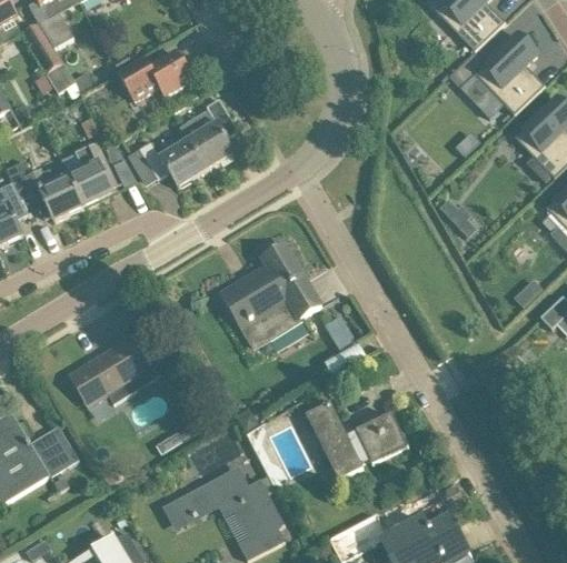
[(0,27),(17,18),(7,0),(0,0),(0,46),(5,43),(0,36),(0,27)]
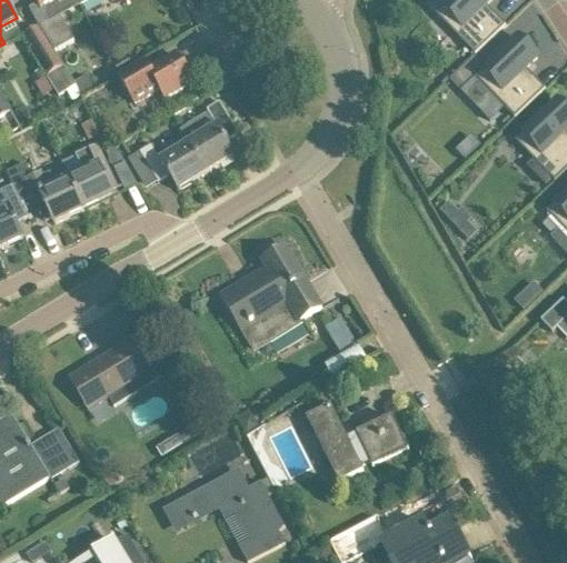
[(36,0),(37,1),(28,7),(38,23),(53,48),(72,37),(58,13),(51,0),(36,0)]
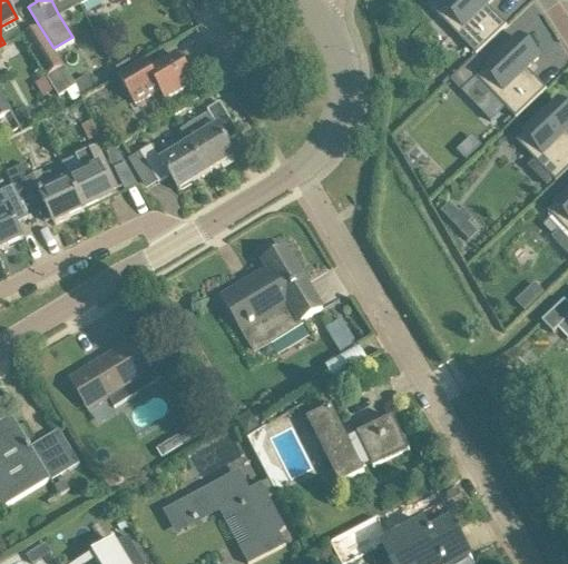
[(428,0),(426,2),(433,10),(434,9),(443,1),(442,0),(428,0)]
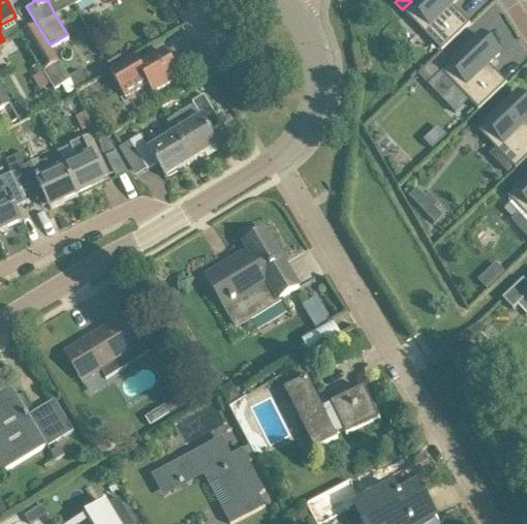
[(412,0),(411,1),(403,8),(422,28),(429,21),(446,40),(440,47),(437,43),(437,44),(440,49),(468,21),(450,1),(451,0),(412,0)]
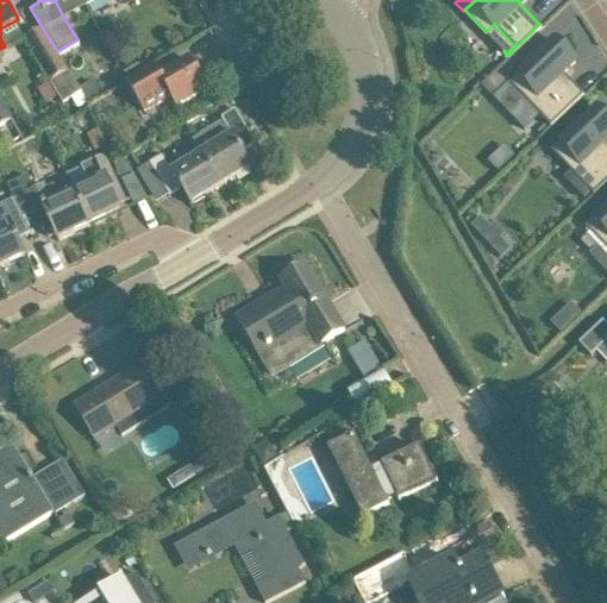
[(41,25),(23,36),(43,69),(49,79),(56,92),(62,99),(70,94),(80,88),(57,51),(41,25)]
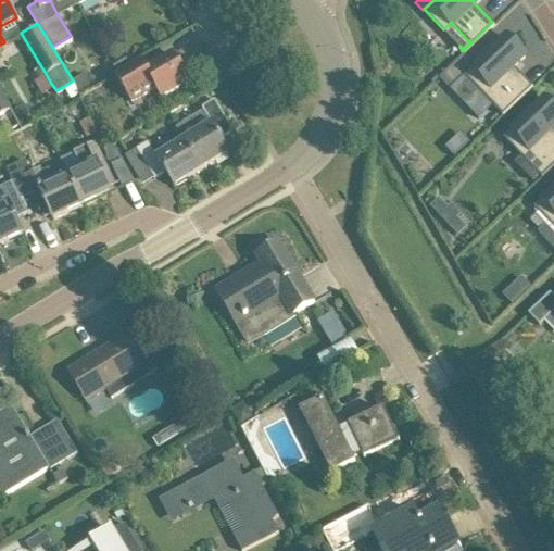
[(463,51),(438,75),(477,115),(491,102),(502,112),(531,84),(512,63),(524,53),(504,33),(473,62),(463,51)]
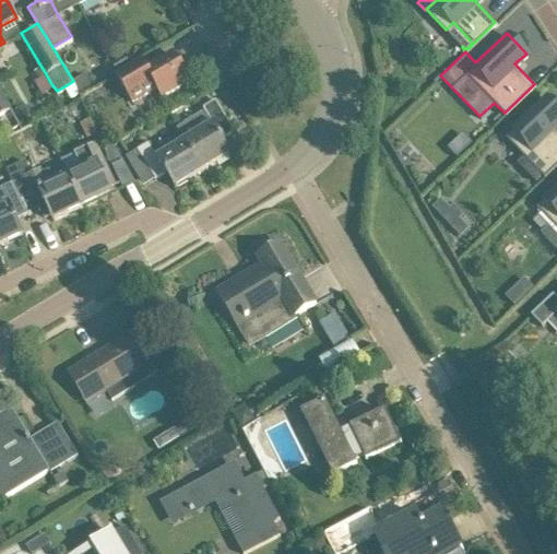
[(141,55),(114,71),(131,101),(155,86),(161,94),(188,78),(173,50),(147,66),(141,55)]
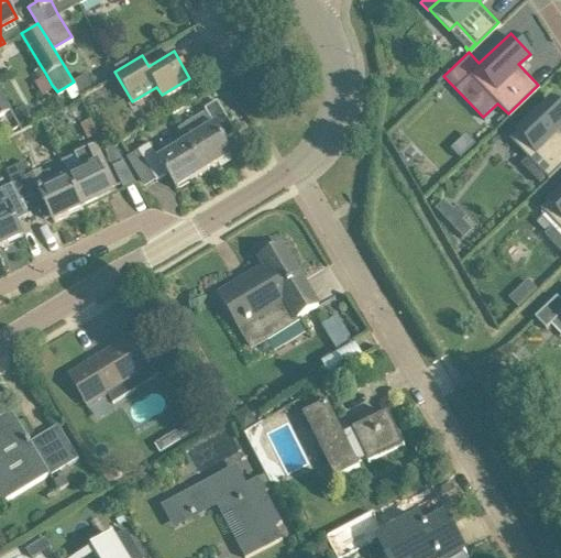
[(87,73),(96,88),(112,77),(103,63),(87,73)]
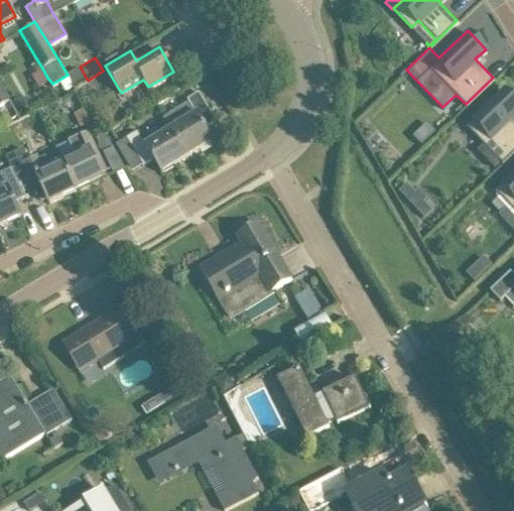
[(77,66),(67,72),(75,86),(86,80),(77,66)]
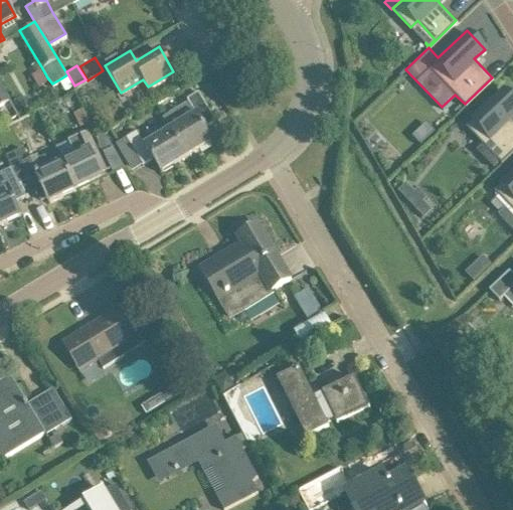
[(35,70),(31,72),(37,83),(47,77),(41,66),(35,70)]
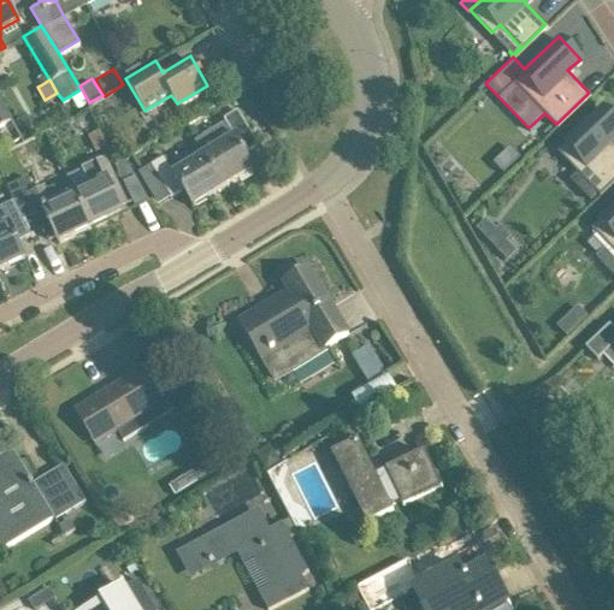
[(0,120),(10,116),(0,98),(0,120)]
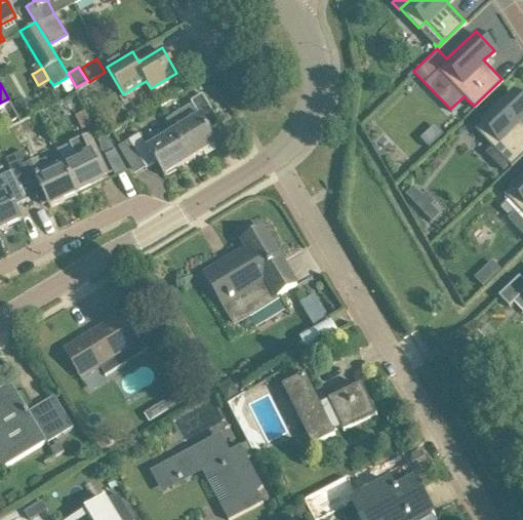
[(522,100),(512,88),(473,126),(491,145),(485,151),(500,167),(507,161),(510,164),(522,151),(522,121),(520,118),(522,114),(522,100)]
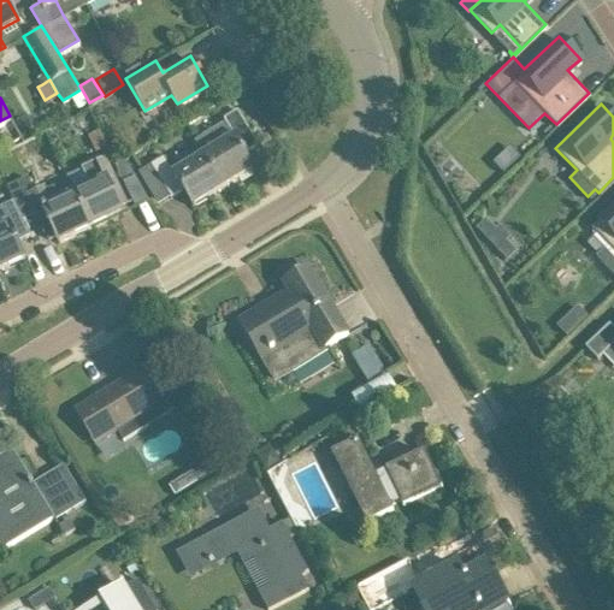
[(195,138),(202,152),(223,184),(253,165),(243,149),(257,141),(236,108),(223,117),(225,119),(195,138)]
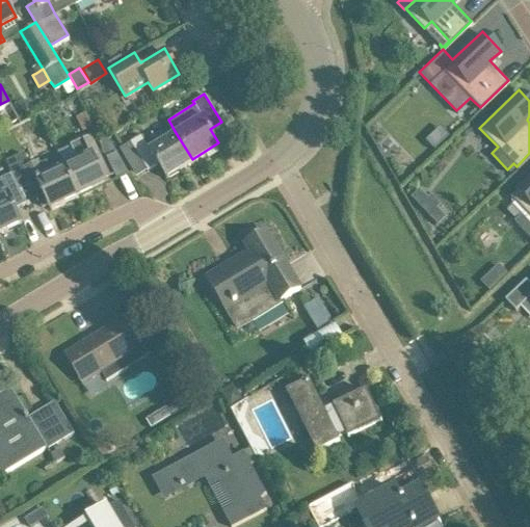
[(75,114),(81,128),(90,124),(83,110),(75,114)]
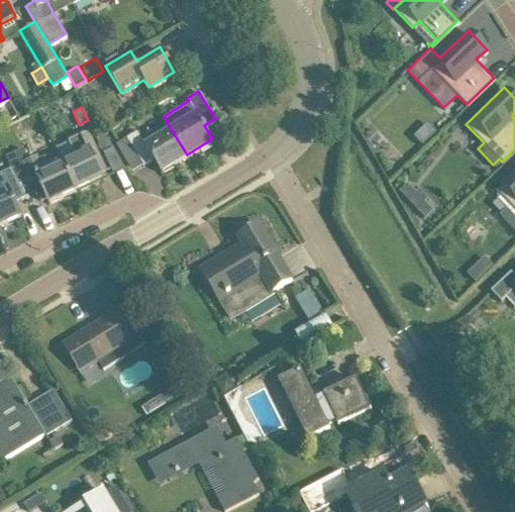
[(91,119),(97,132),(108,127),(101,114),(91,119)]
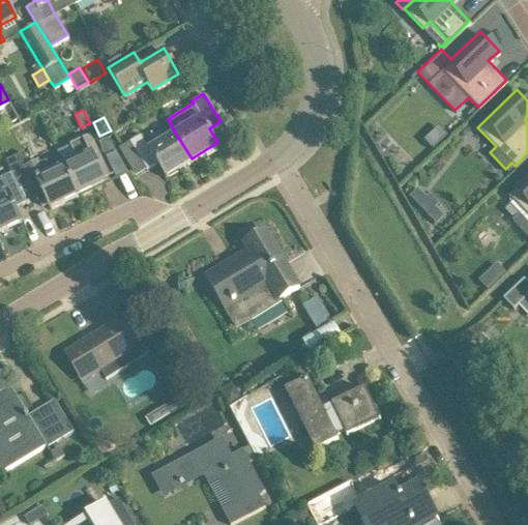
[(192,158),(174,130),(148,146),(139,132),(128,139),(146,167),(156,161),(165,175),(192,158)]
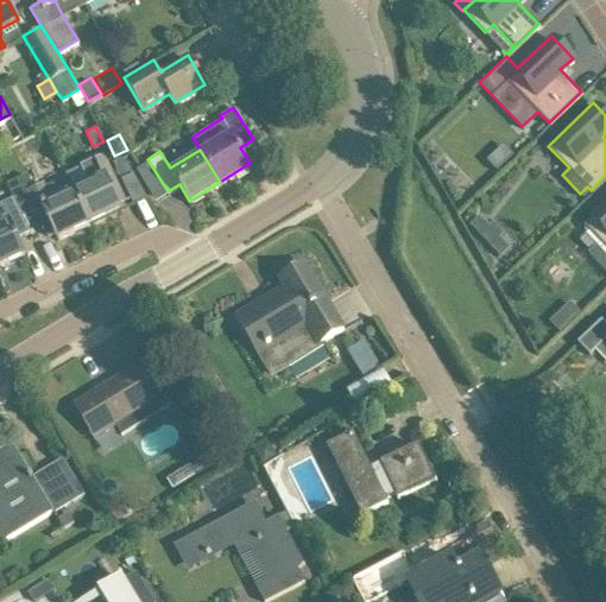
[(86,181),(73,187),(88,221),(120,207),(115,195),(121,192),(102,152),(77,163),(86,181)]
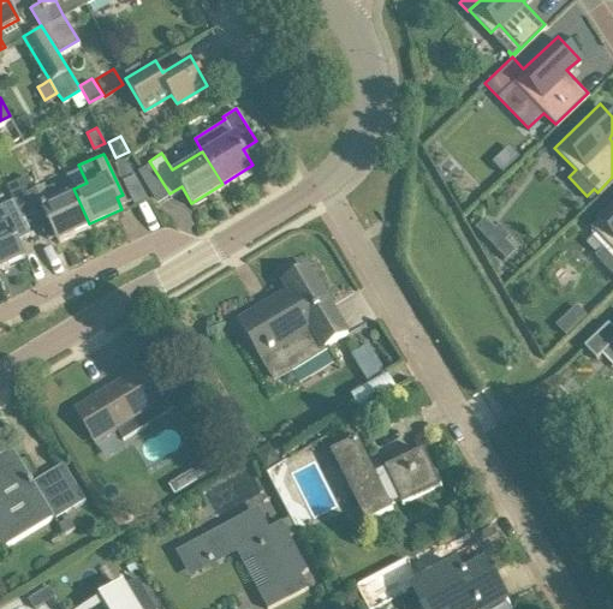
[(111,163),(132,207),(146,199),(124,157),(111,163)]
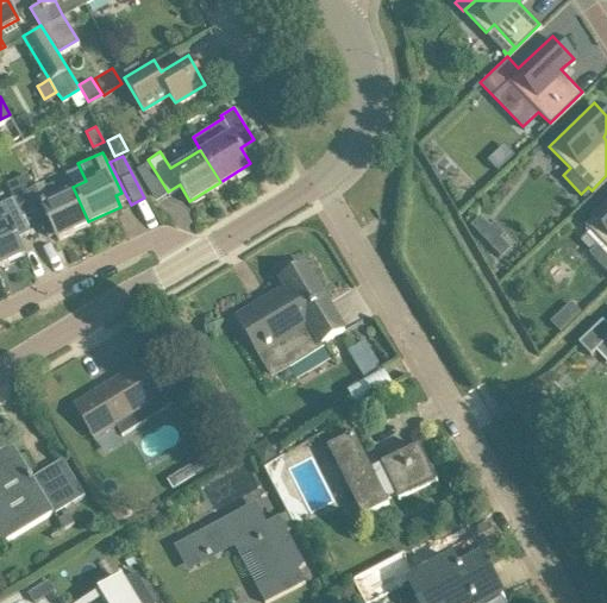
[(24,174),(6,182),(12,194),(23,215),(36,209),(45,230),(51,226),(56,237),(88,221),(73,187),(64,170),(42,181),(30,187),(24,174)]
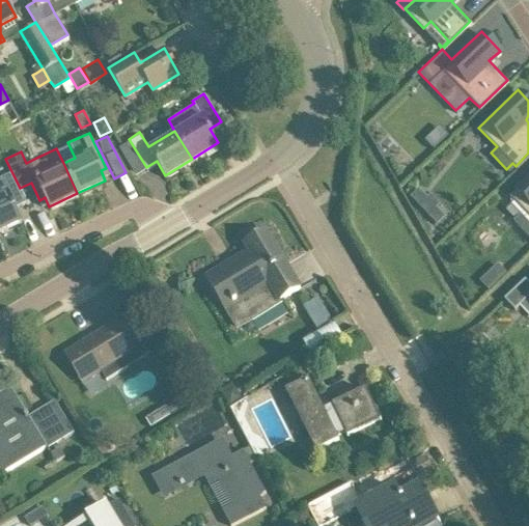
[(0,229),(21,220),(14,205),(25,199),(20,188),(10,169),(0,174),(0,178),(0,229)]
